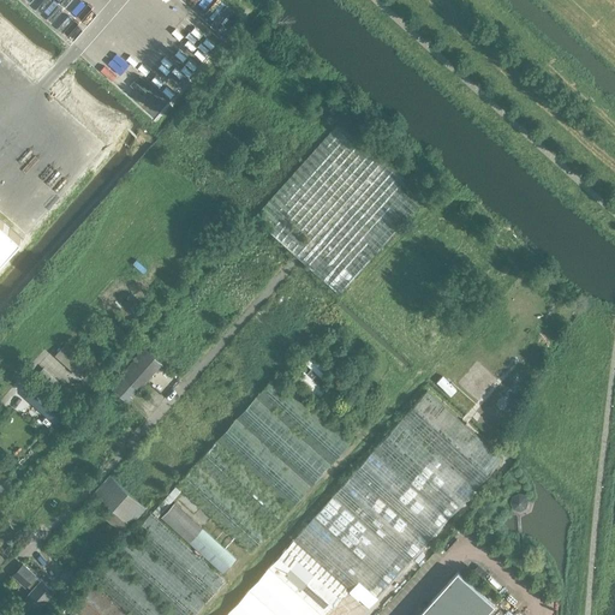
[(254,216),(303,261),(339,293),(428,196),(341,119),(254,216)]
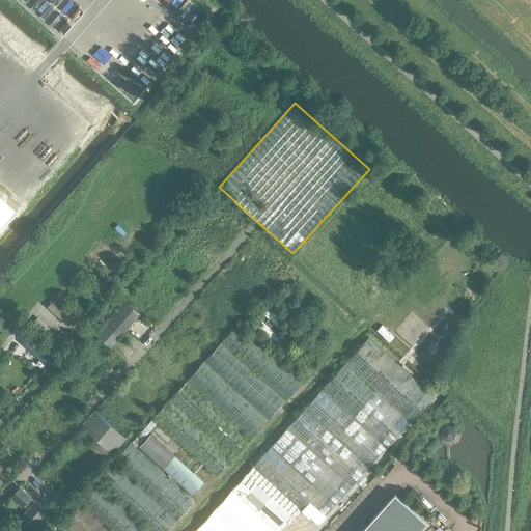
[(18,208),(19,206),(0,189),(0,225),(17,207),(18,208)]
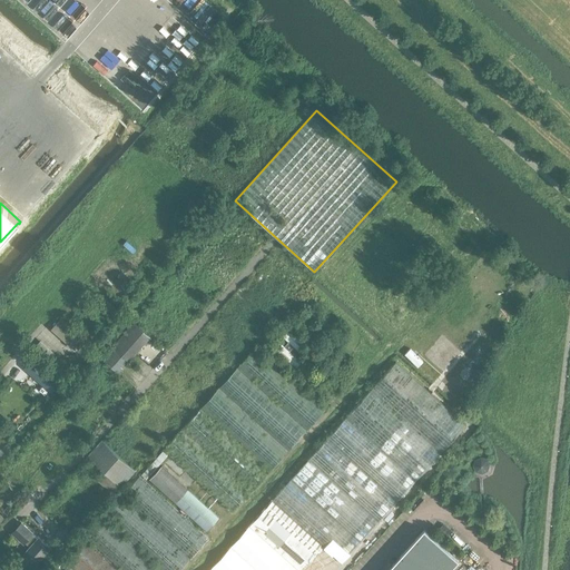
[(71,347),(82,334),(62,315),(50,328),(71,347)]
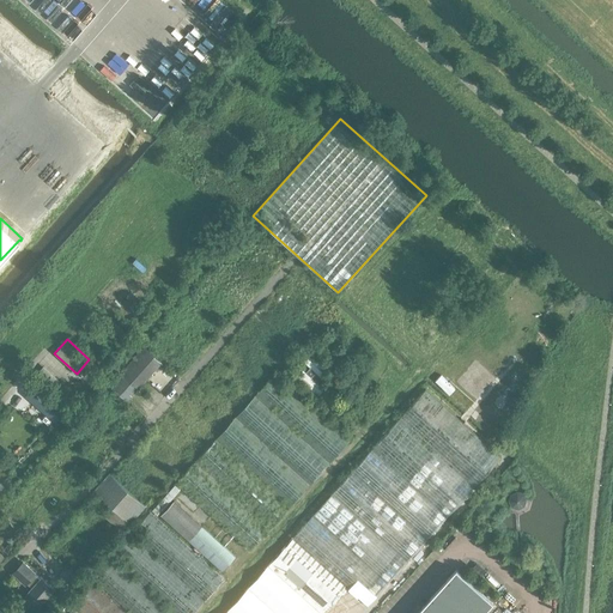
[(144,346),(109,384),(128,401),(162,362),(144,346)]
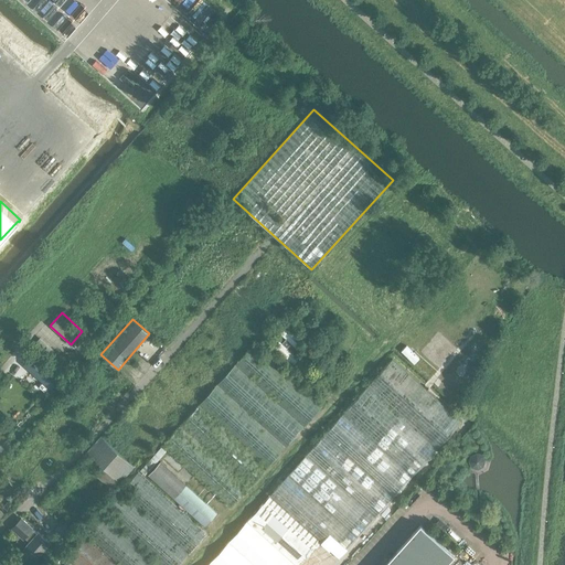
[(296,348),(302,341),(283,322),(276,329),(286,338),(281,342),(278,340),(273,347),(292,364),(299,359),(287,348),(290,343),(296,348)]
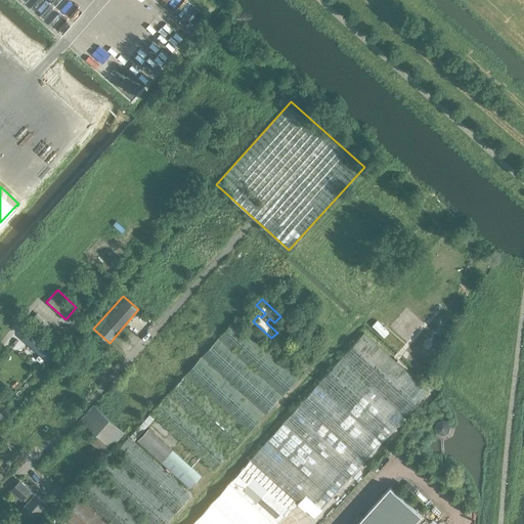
[(47,340),(55,331),(36,313),(27,322),(47,340)]
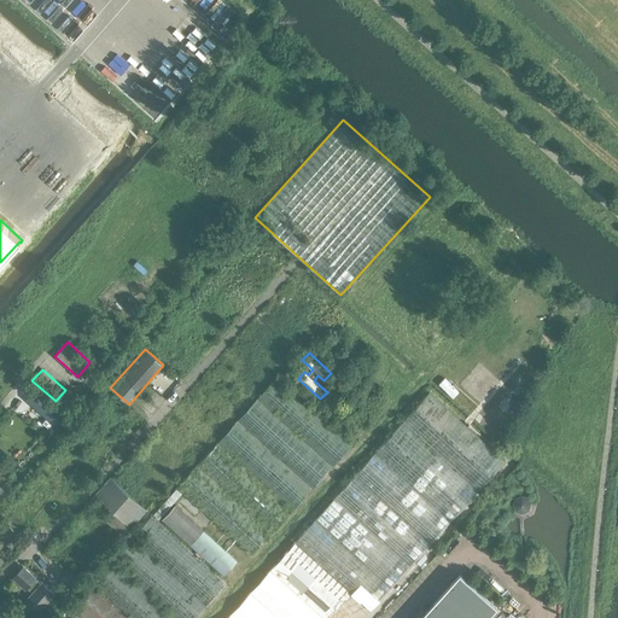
[(277,375),(176,487),(252,554),(353,444),(277,375)]
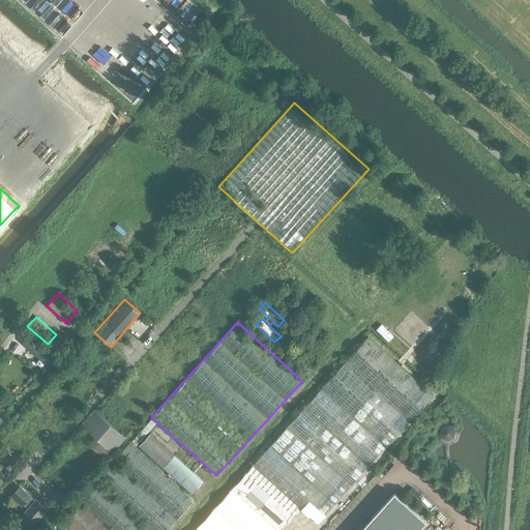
[(377,328),(389,339),(393,333),(381,323),(377,328)]
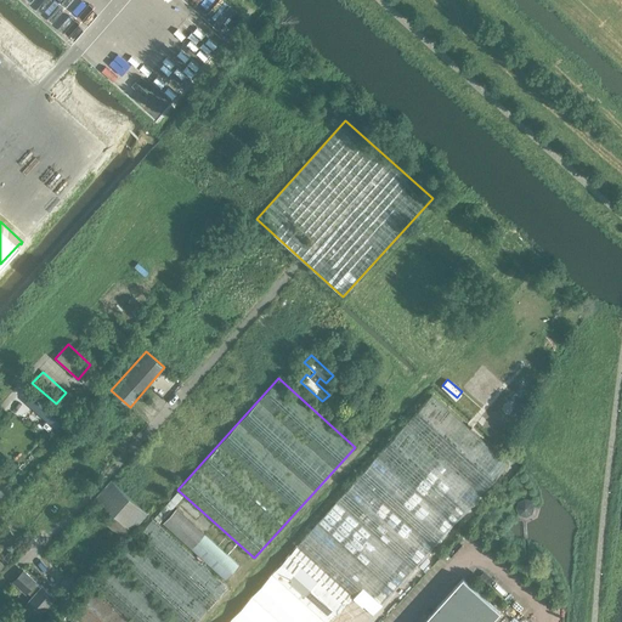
[(271,574),(227,621),(329,621),(331,621),(354,597),(373,615),(508,463),(431,395),(297,546),(275,570),(271,574)]
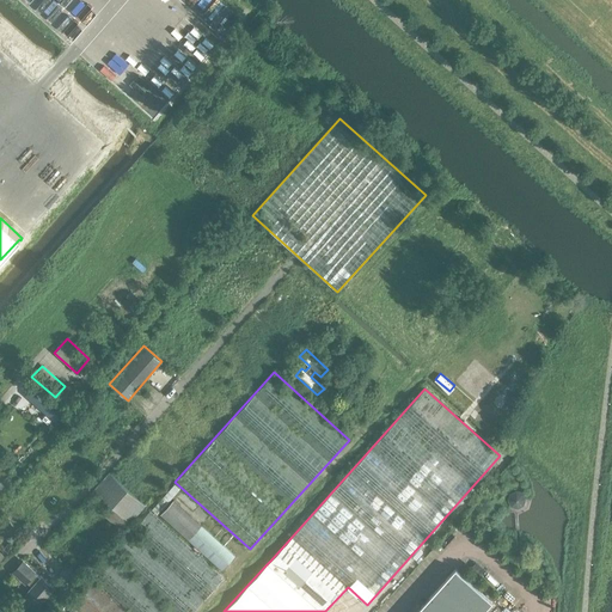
[(50,407),(47,411),(54,418),(63,408),(56,402),(55,402),(49,397),(44,402),(50,407)]
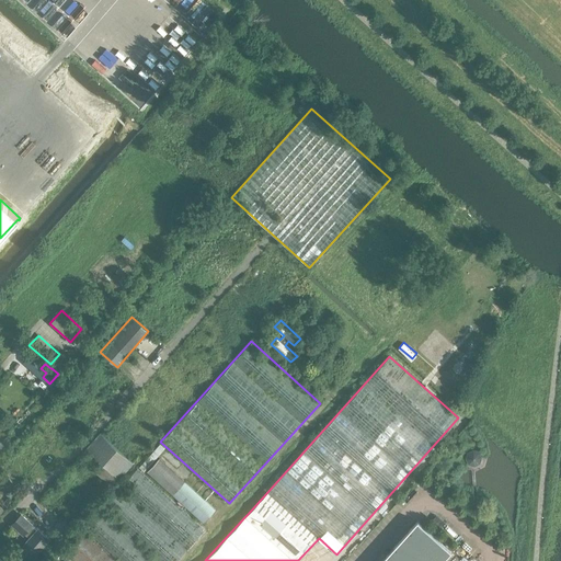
[(309,386),(313,380),(308,375),(304,380),(309,386)]
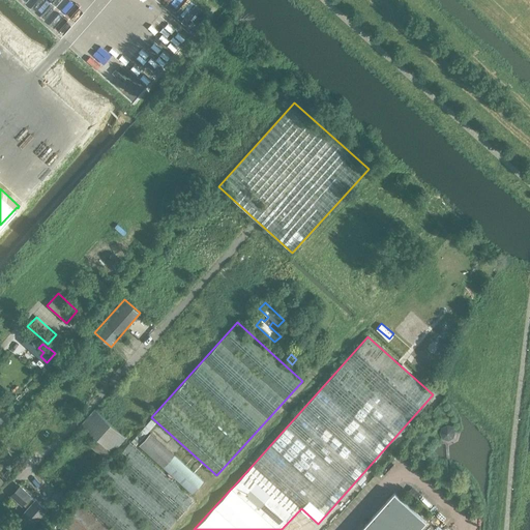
[(33,360),(28,365),(32,370),(37,364),(33,360)]
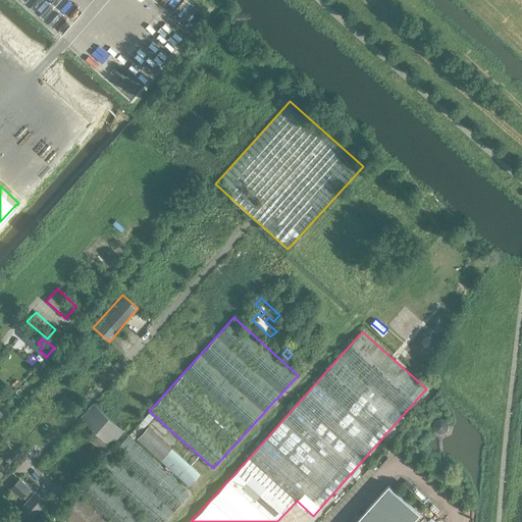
[(111,446),(124,430),(93,403),(81,417),(111,446)]
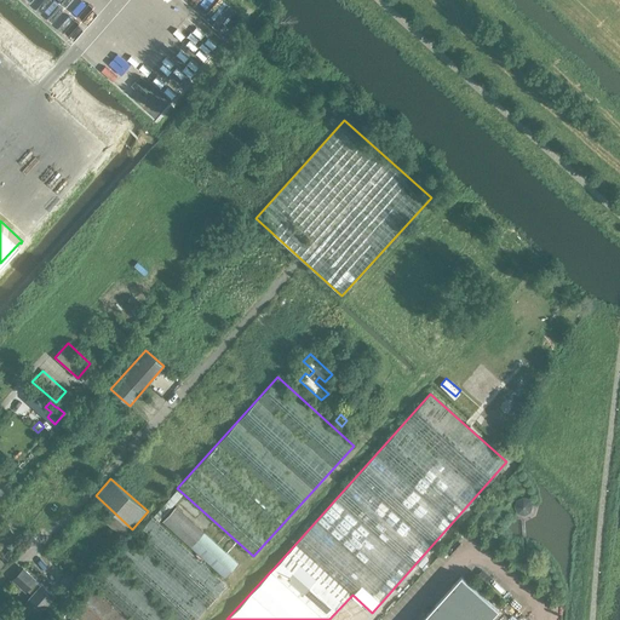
[(168,509),(182,495),(177,492),(154,517),(159,522),(170,510),(168,509)]
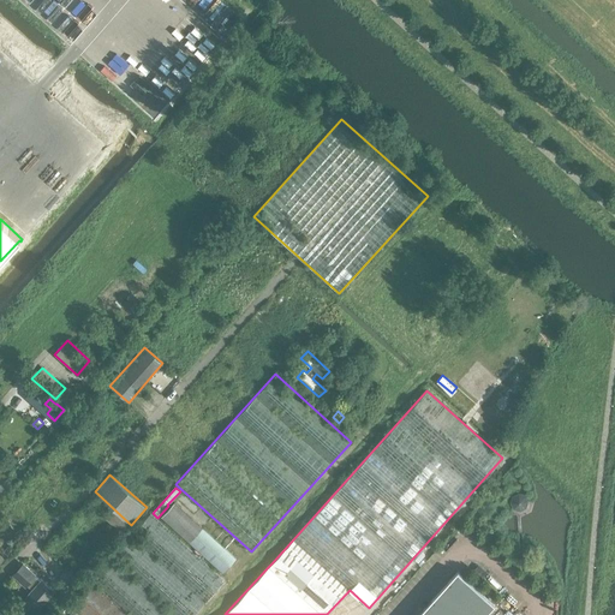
[(530,502),(521,490),(509,499),(518,511),(530,502)]
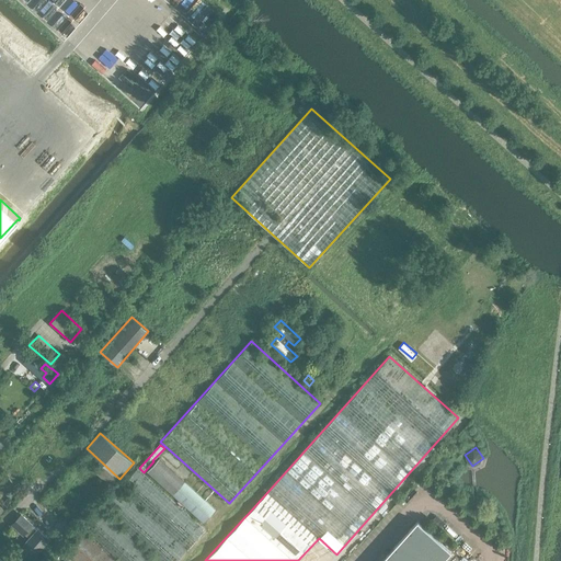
[(138,468),(64,550),(75,560),(178,560),(206,529),(182,508),(184,505),(204,523),(216,508),(159,458),(147,471),(179,500),(176,503),(138,468)]
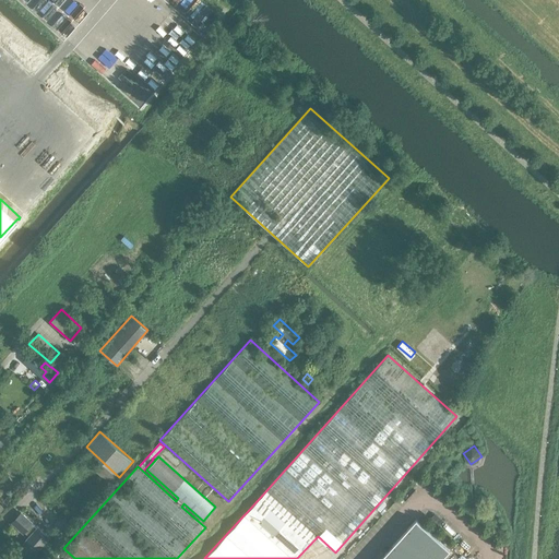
[(113,485),(119,477),(103,463),(96,471),(113,485)]
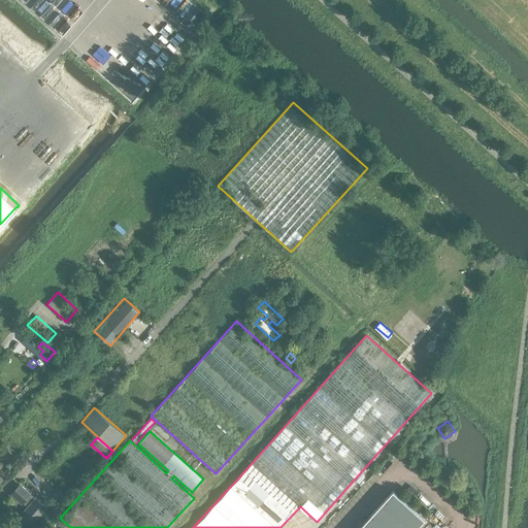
[(30,524),(46,504),(37,496),(35,498),(29,494),(30,493),(20,483),(11,492),(22,501),(23,500),(28,505),(20,516),(30,524)]
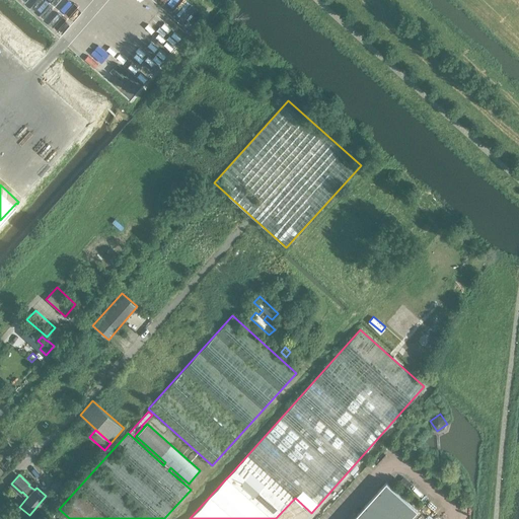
[(61,499),(68,491),(57,480),(50,489),(61,499)]
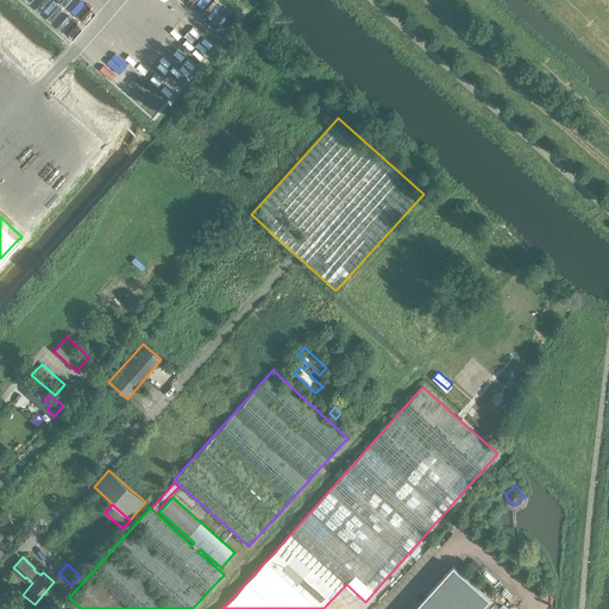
[(413,608),(479,608),(490,598),(453,565),(413,608)]
